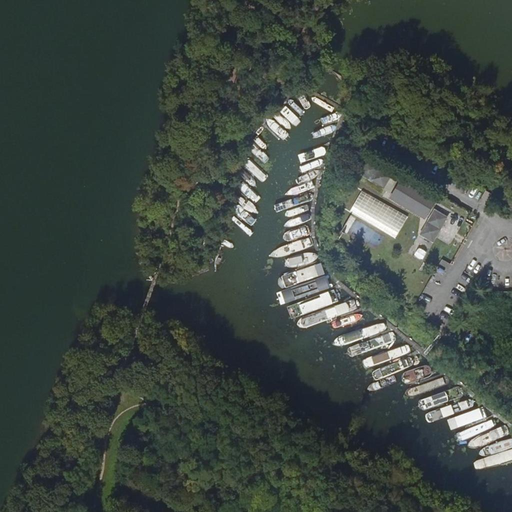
[(362,174),(386,188),(393,176),(370,162),(362,174)]
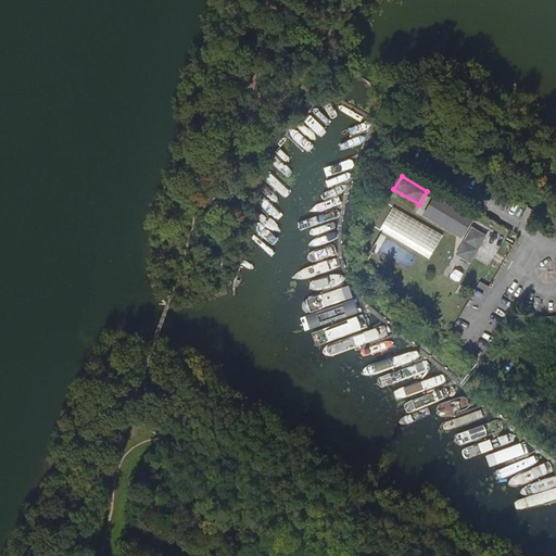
[(422,215),(462,239),(475,217),(450,202),(452,199),(444,194),(442,198),(436,193),(422,215)]
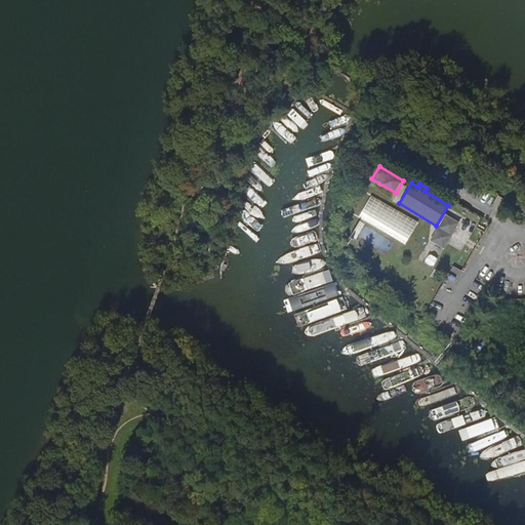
[(418,221),(372,194),(359,215),(405,244),(418,221)]
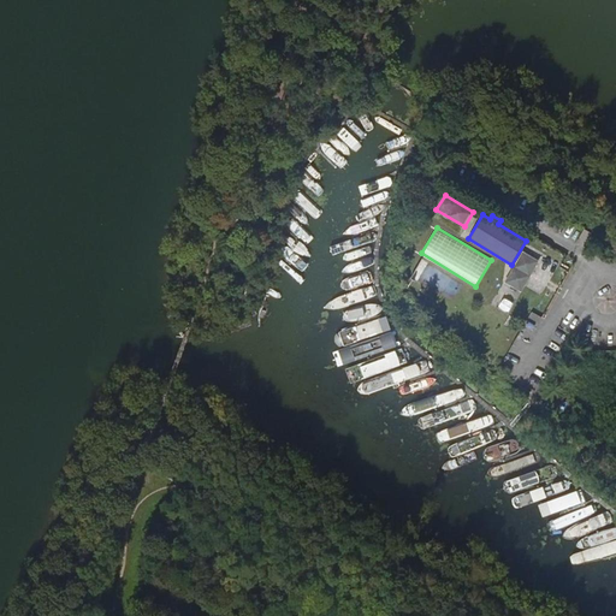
[(523,256),(507,284),(522,294),(539,266),(523,256)]
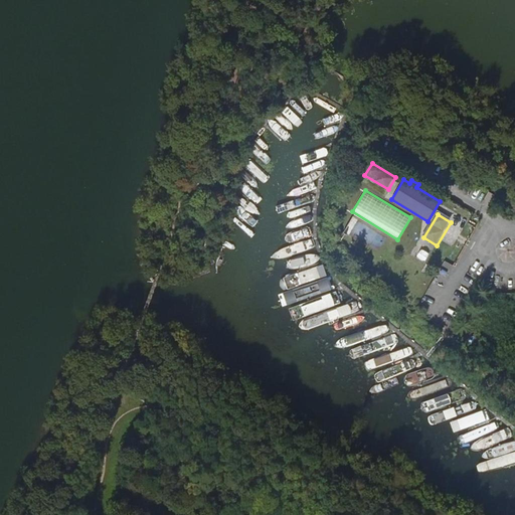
[(434,268),(426,264),(421,272),(428,276),(434,268)]
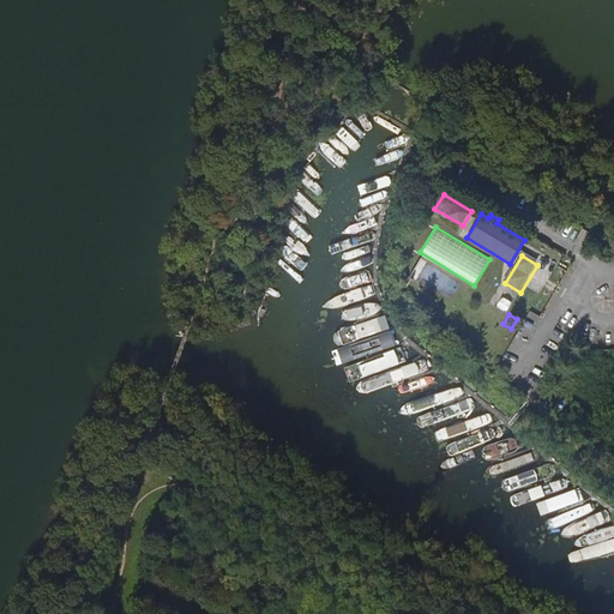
[(553,407),(566,415),(575,402),(560,393),(553,407)]
